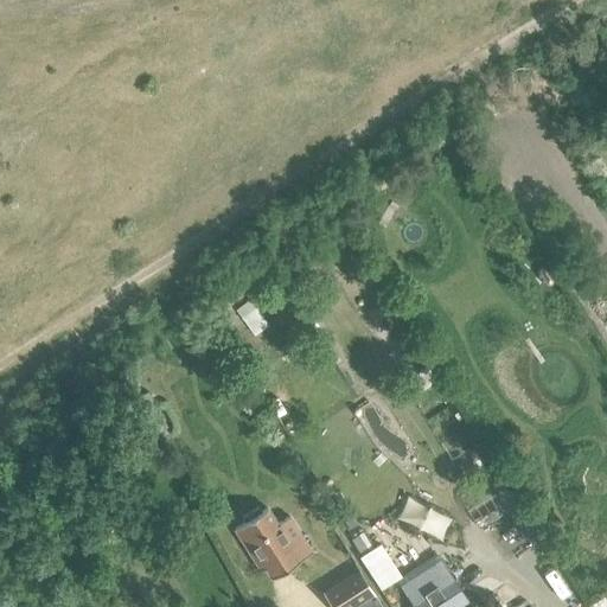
[(249,300),(235,311),(244,325),(259,314),(249,300)]
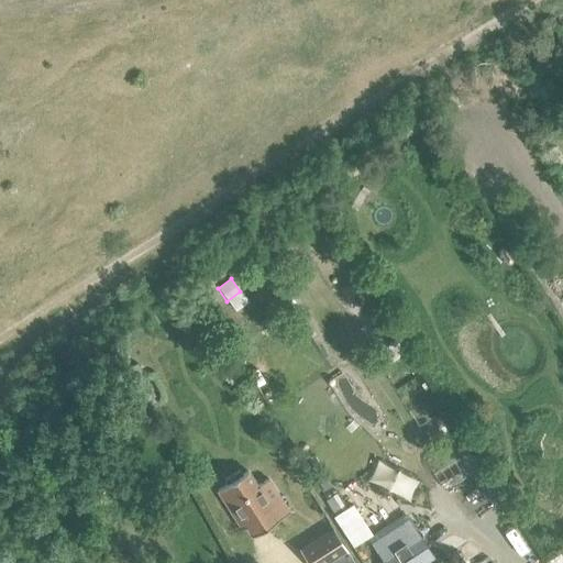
[(396,340),(373,355),(382,370),(406,354),(396,340)]
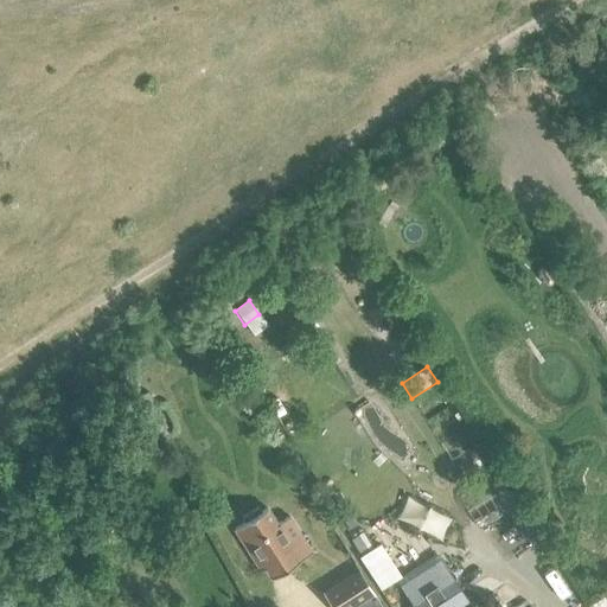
[(477,443),(466,451),(471,458),(479,459),(484,455),(477,443)]
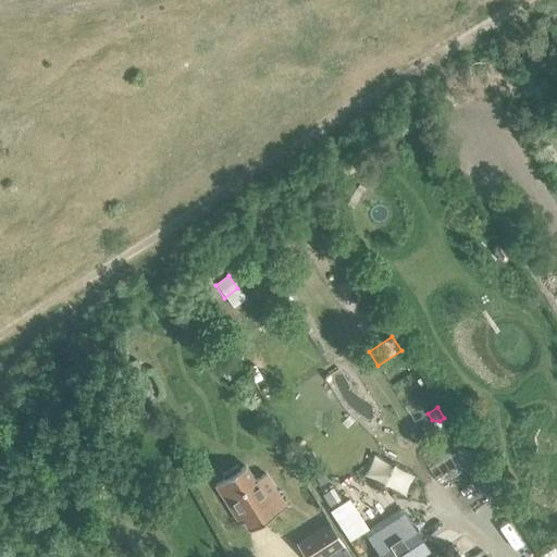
[(440,421),(433,424),(443,438),(453,431),(444,418),(440,421)]
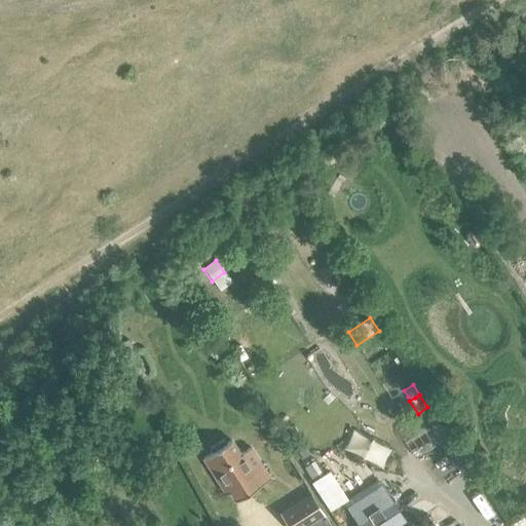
[(202,458),(226,494),(230,492),(235,500),(270,478),(251,447),(240,454),(231,440),(226,443),(224,439),(210,448),(212,452),(202,458)]
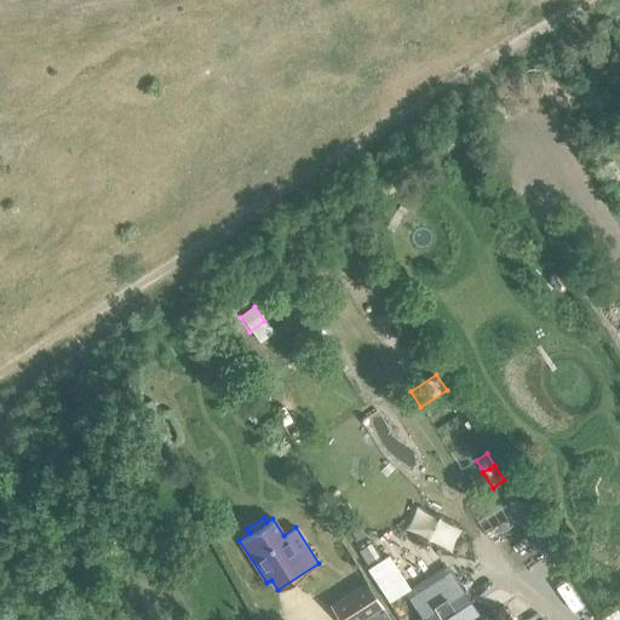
[(365,534),(355,520),(346,524),(356,539),(365,534)]
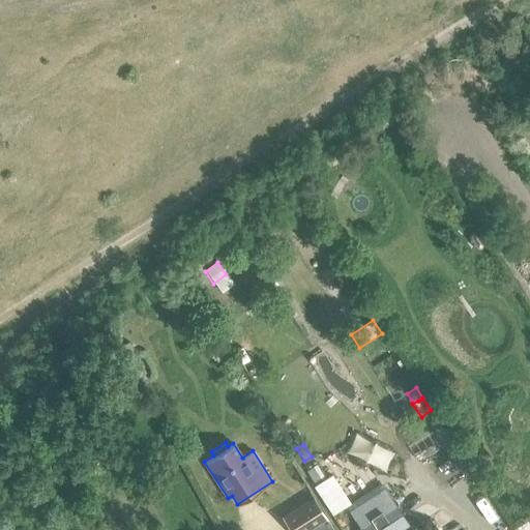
[(316,465),(305,472),(315,486),(325,479),(316,465)]
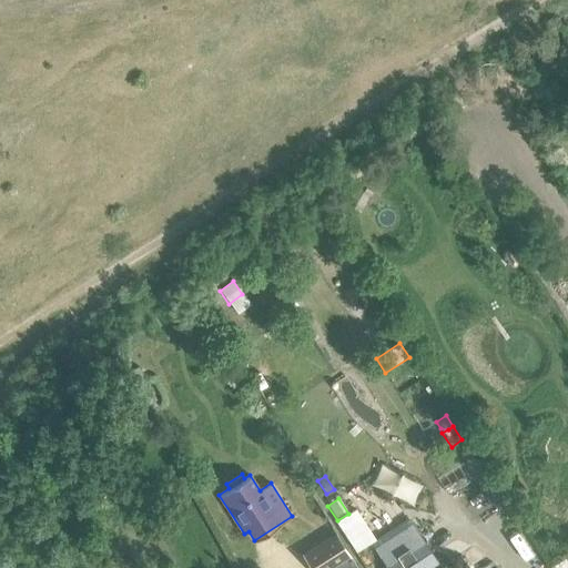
[(407,519),(371,544),(383,564),(385,567),(383,567),(428,567),(436,563),(421,538),(407,519)]
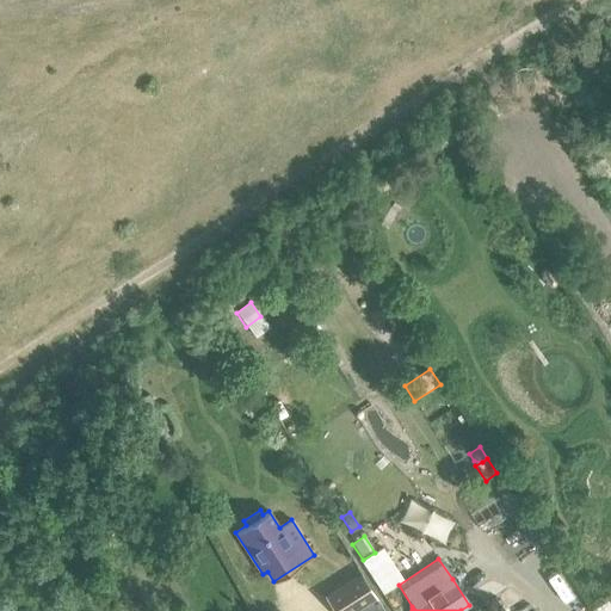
[(360,573),(325,597),(333,610),(355,610),(376,597),(360,573)]
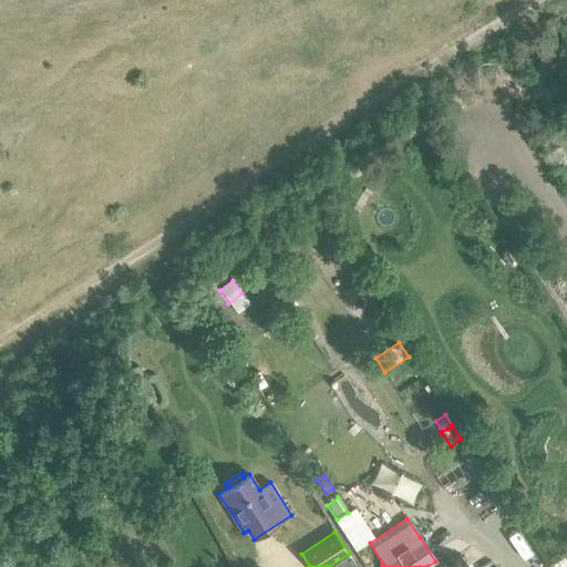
[(474,549),(464,555),(468,562),(478,556),(474,549)]
